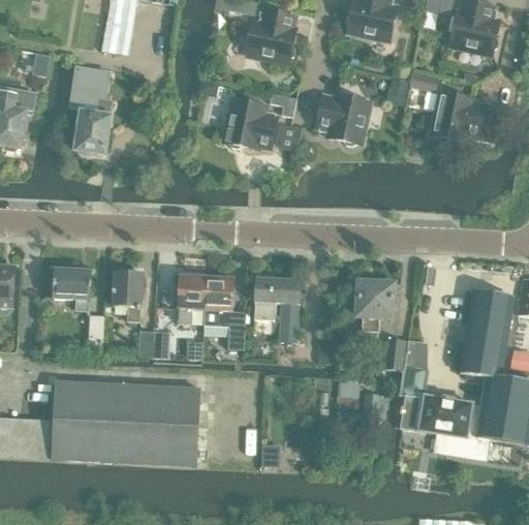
[(110,0),(102,51),(128,55),(137,0),(157,0),(177,3),(177,0),(110,0)]
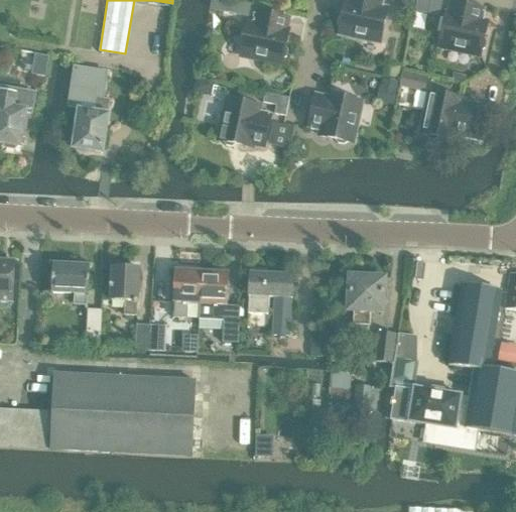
[(211,0),(210,7),(248,15),(251,1),(246,0),(211,0)]
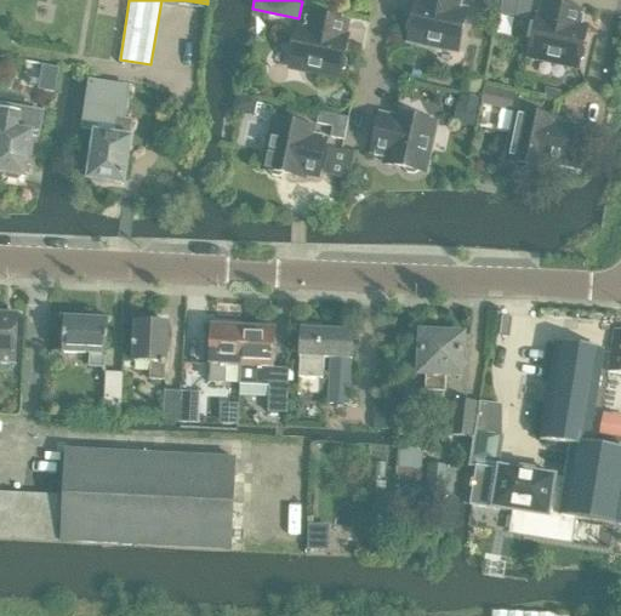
[(457,46),(465,9),(460,7),(461,0),(416,0),(412,16),(408,18),(405,27),(409,30),(408,35),(457,46)]
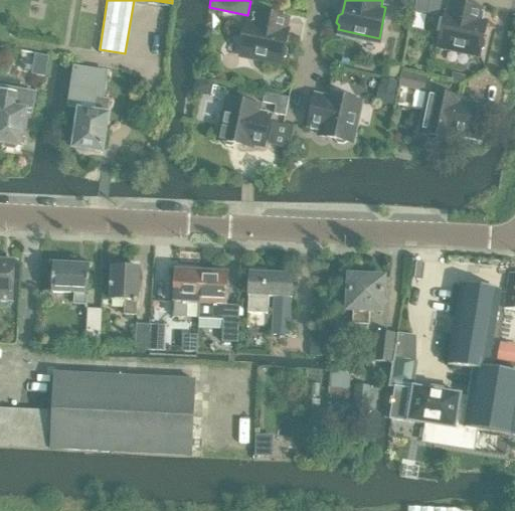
[(397,0),(404,11),(414,4),(411,0),(397,0)]
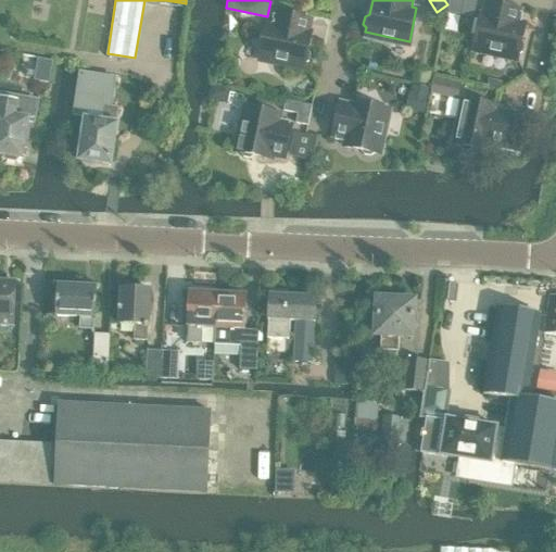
[(474,46),(517,55),(525,22),(520,21),(522,10),(518,9),(518,7),(488,0),(485,13),(481,12),(474,46)]
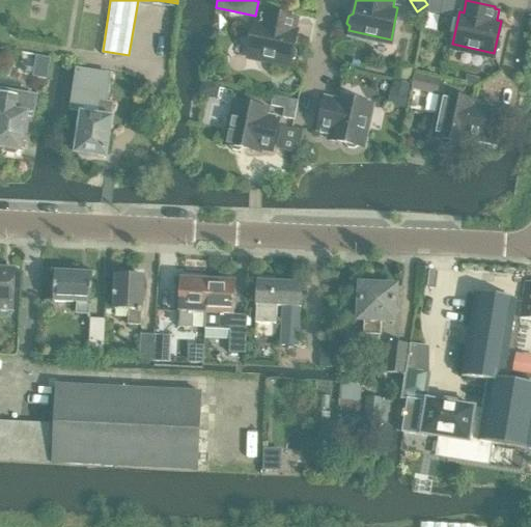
[(255,21),(248,53),(289,62),(297,30),(291,29),(295,16),(266,9),(266,11),(261,11),(259,22),(255,21)]
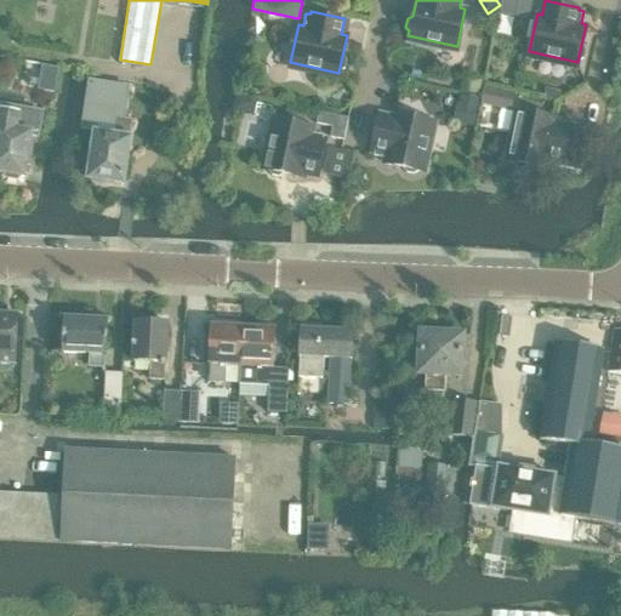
[(90,78),(81,126),(96,127),(89,176),(91,176),(95,180),(103,181),(108,178),(123,181),(132,117),(125,115),(117,114),(117,121),(106,119),(107,112),(112,108),(114,89),(115,81),(90,78)]
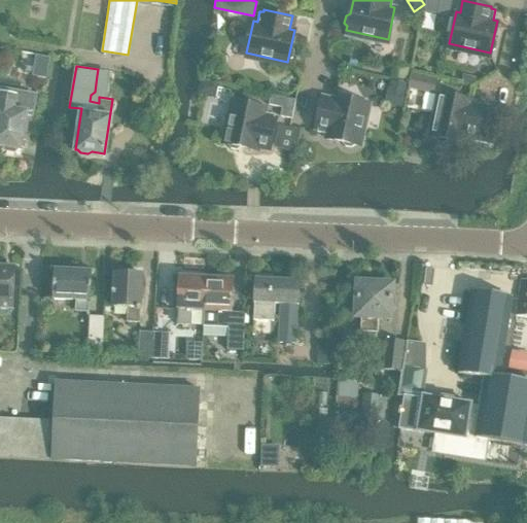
[(420,72),(412,71),(409,85),(417,88),(420,72)]
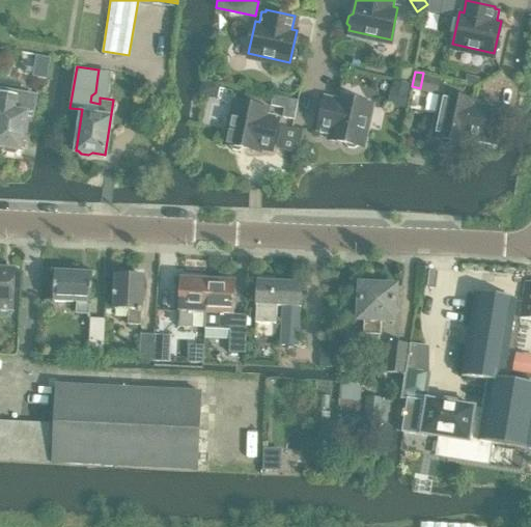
[(480,75),(468,72),(465,80),(476,81),(480,75)]
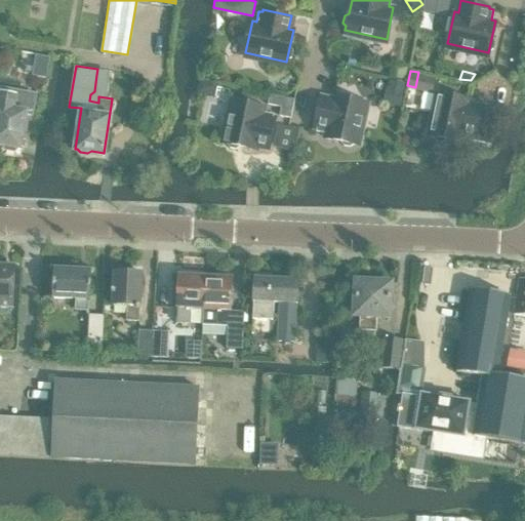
[(388,79),(387,87),(402,90),(403,82),(388,79)]
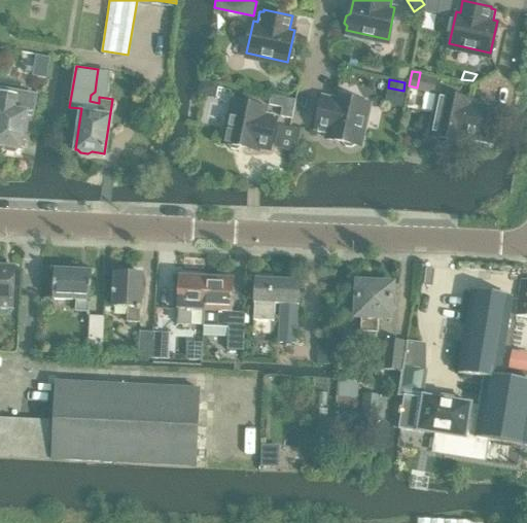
[(0,142),(21,146),(27,109),(33,110),(37,92),(18,88),(16,93),(1,91),(0,94),(0,142)]
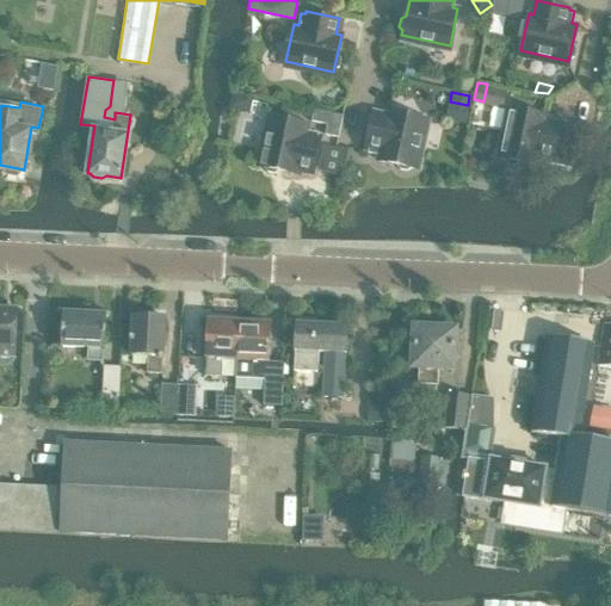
[(547,115),(510,106),(499,155),(536,164),(538,159),(567,166),(576,125),(547,118),(547,115)]
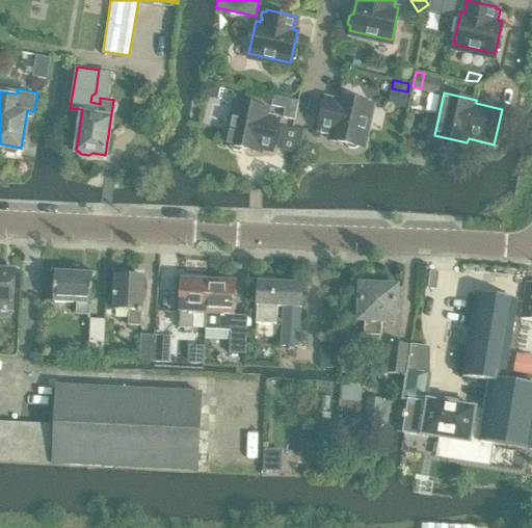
[(294,116),(297,98),(273,94),(271,103),(285,106),(284,114),(294,116)]
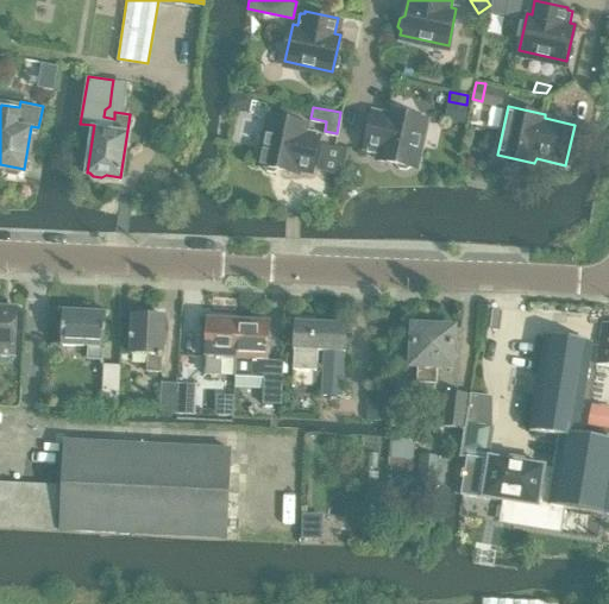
[(364,144),(368,144),(366,149),(378,152),(378,157),(415,165),(425,117),(388,109),(387,114),(372,111),(364,144)]
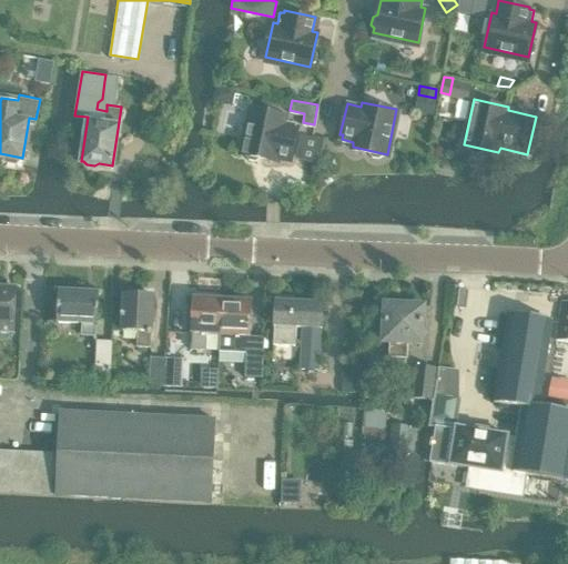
[(241,152),(276,159),(277,154),(291,158),(297,127),(295,126),(296,121),(284,119),(285,114),(251,107),(241,152)]
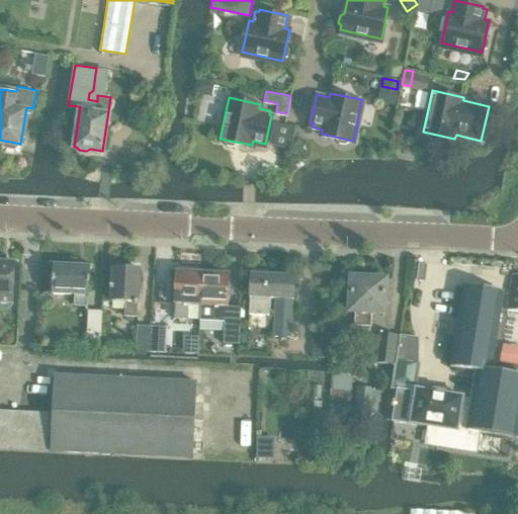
[(0,298),(12,300),(15,260),(0,259),(0,298)]
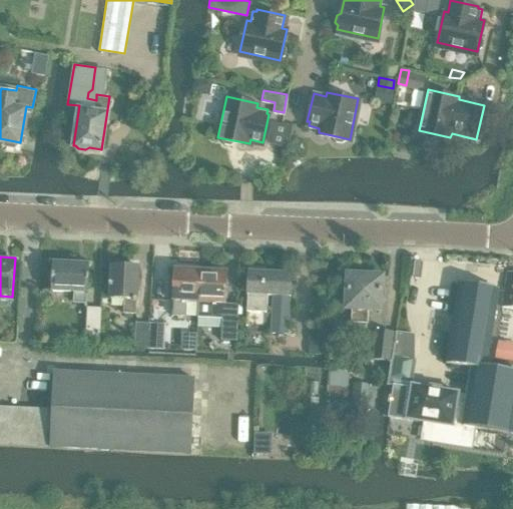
[(51,289),(74,290),(74,301),(85,301),(86,291),(87,291),(89,262),(87,262),(87,264),(78,264),(78,261),(52,260),(51,289)]
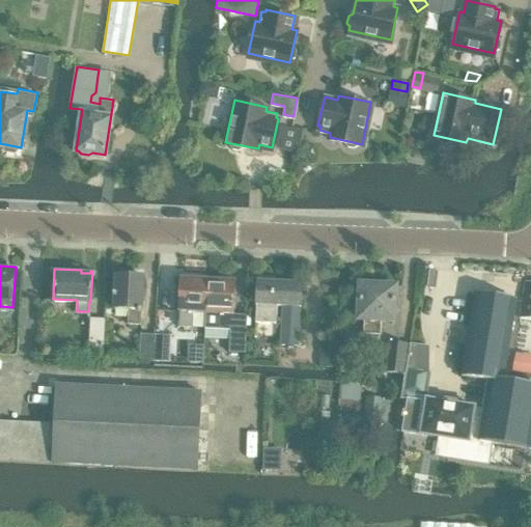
[(141,322),(142,307),(143,307),(144,274),(116,272),(115,289),(113,289),(113,294),(115,294),(114,306),(130,307),(129,322),(141,322)]
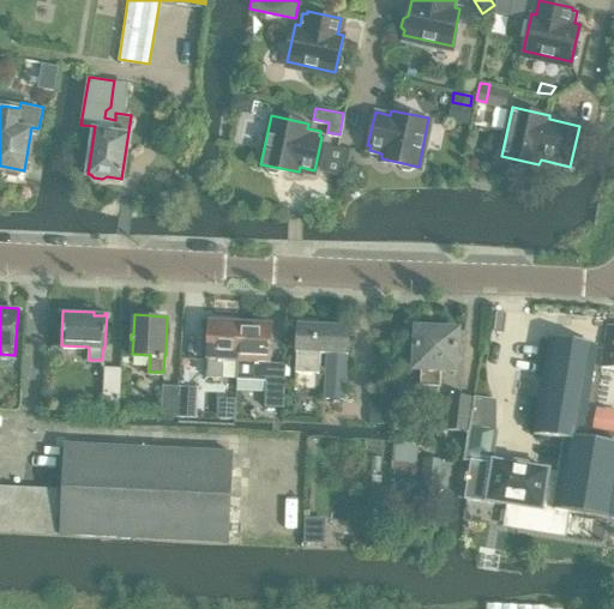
[(326,350),(324,396),(345,397),(349,325),(317,324),(317,318),(298,317),(295,369),(319,371),(320,350),(326,350)]
